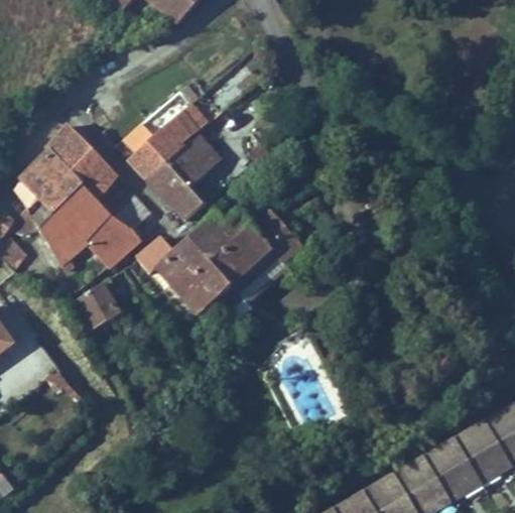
[(151,0),(162,9),(162,10),(177,22),(197,0),(110,0),(122,10),(130,0),(151,0)]
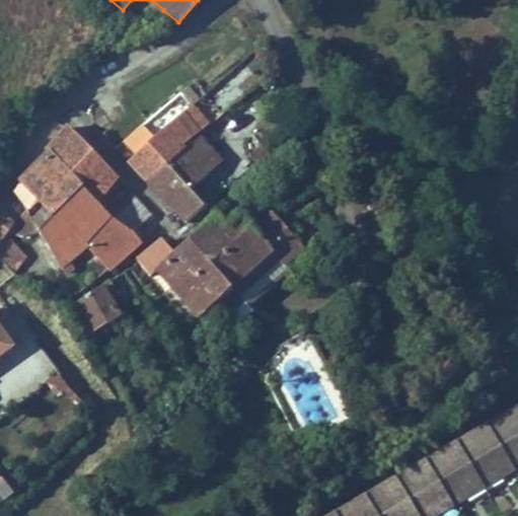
[(155,132),(196,95),(185,84),(145,121),(155,132)]
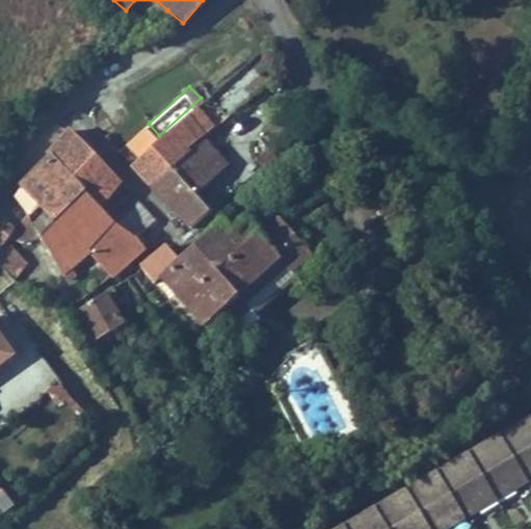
[(187,113),(192,120),(202,111),(196,105),(187,113)]
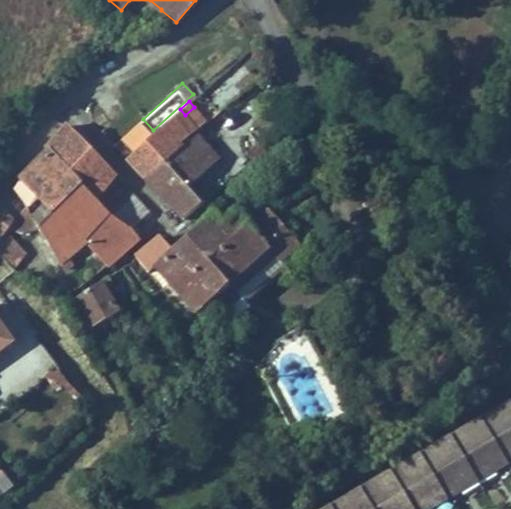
[(134,165),(145,176),(183,142),(182,141),(194,129),(206,119),(194,107),(185,115),(180,109),(151,135),(134,150),(127,157),(134,165)]
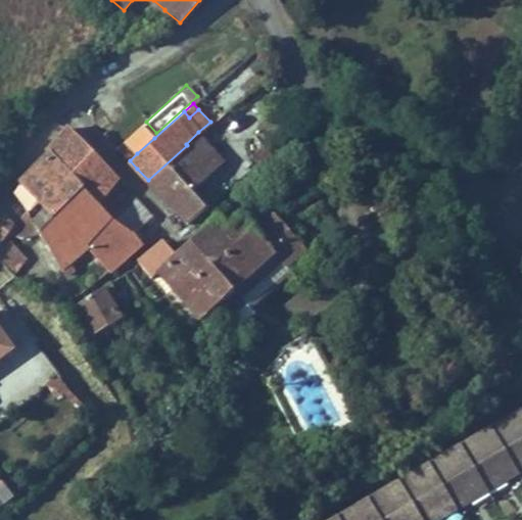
[(98,156),(68,125),(47,149),(50,151),(82,185),(98,201),(103,194),(117,177),(98,156)]
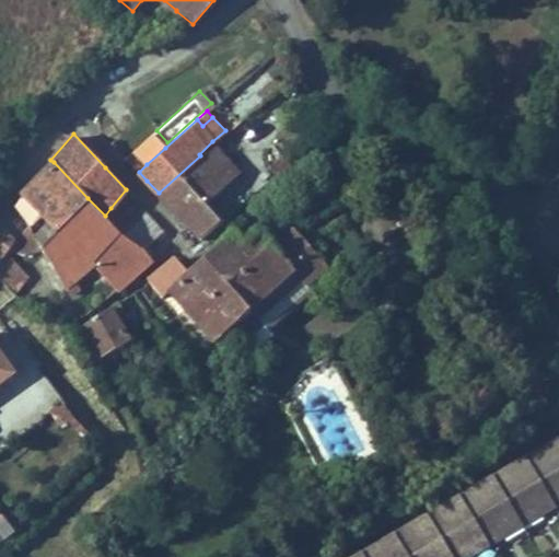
[(134,151),(147,164),(165,148),(153,134),(134,151)]
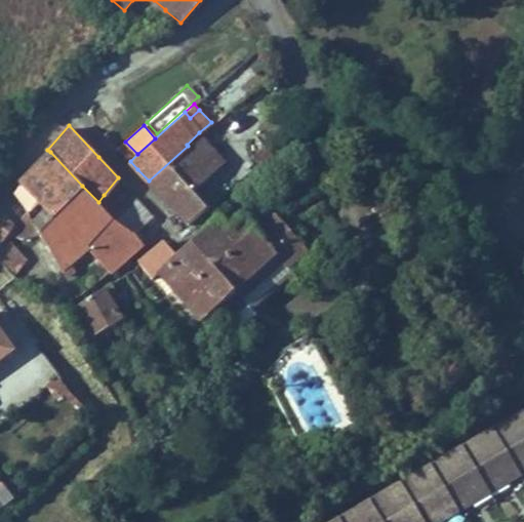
[(168,201),(188,222),(209,204),(195,188),(201,183),(219,167),(206,152),(211,147),(199,132),(187,145),(188,146),(149,181),(168,201)]
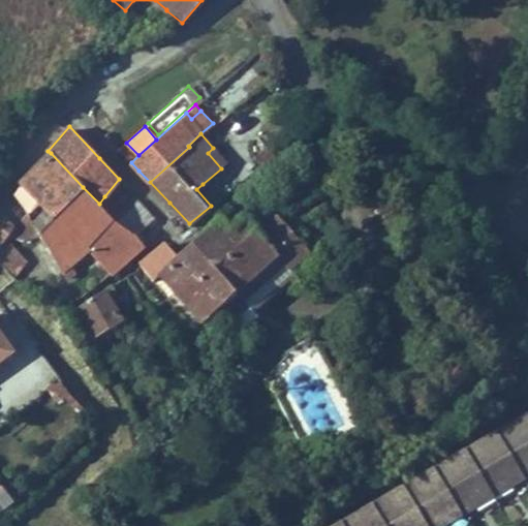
[(253,156),(260,164),(274,153),(268,146),(253,156)]
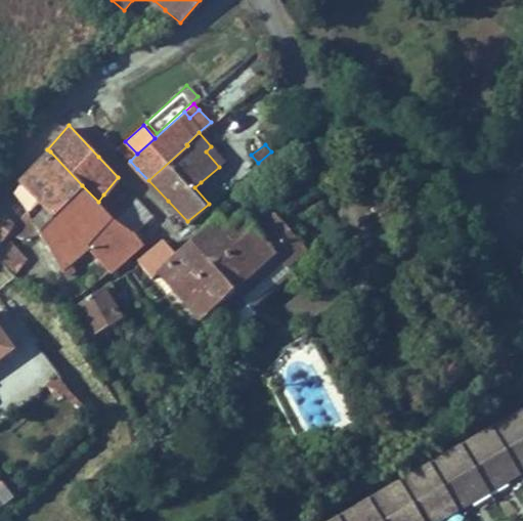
[(206,152),(219,167),(224,162),(211,146),(206,152)]
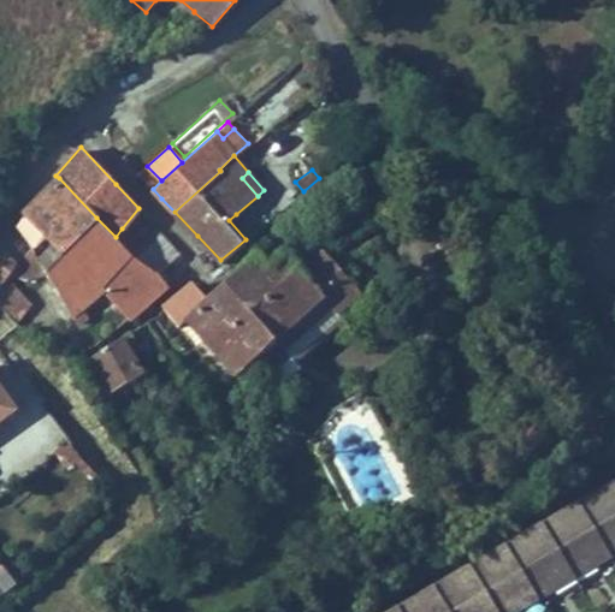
[(96,218),(59,178),(42,195),(24,213),(46,236),(54,245),(61,253),(96,218)]
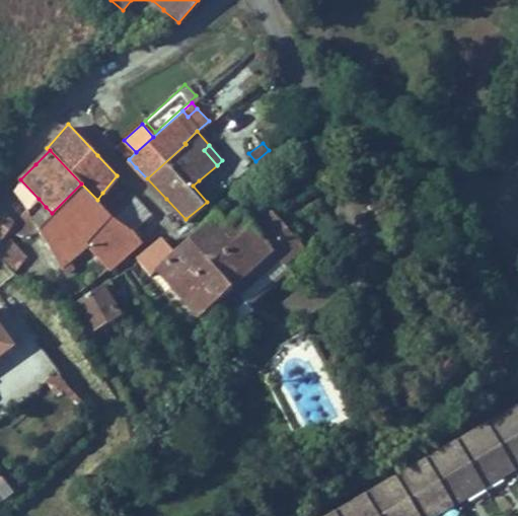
[(39,199),(20,179),(13,189),(27,208),(39,199)]
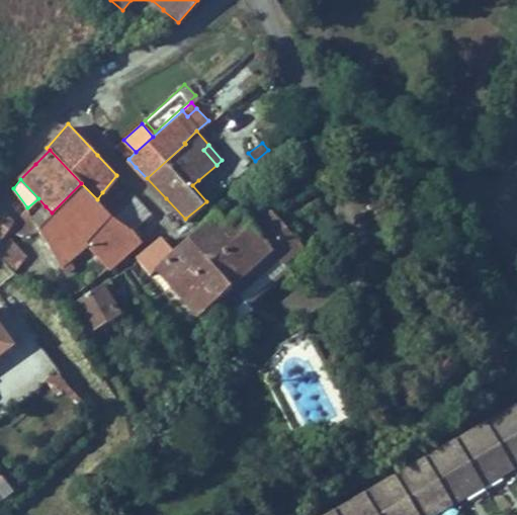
[(192,185),(206,201),(212,196),(198,180),(192,185)]
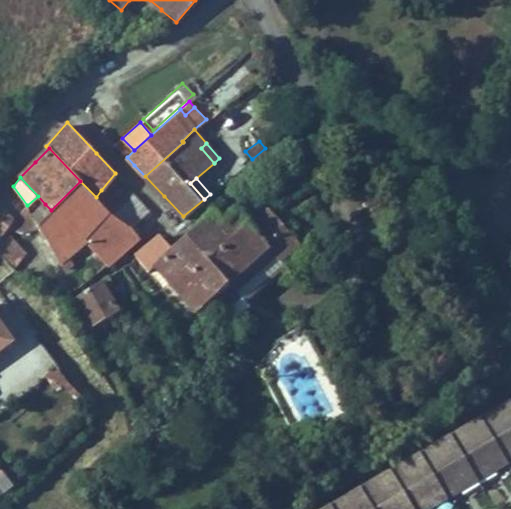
[(68,254),(86,241),(109,212),(105,207),(96,197),(80,181),(51,210),(38,225),(59,261),(64,267),(72,261),(68,254)]
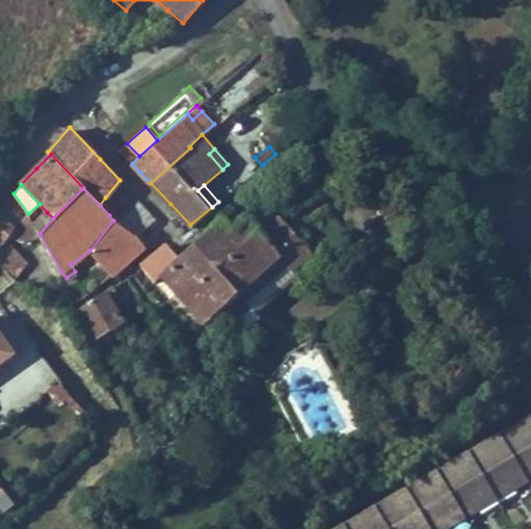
[(100,205),(109,215),(117,208),(105,197),(100,205)]
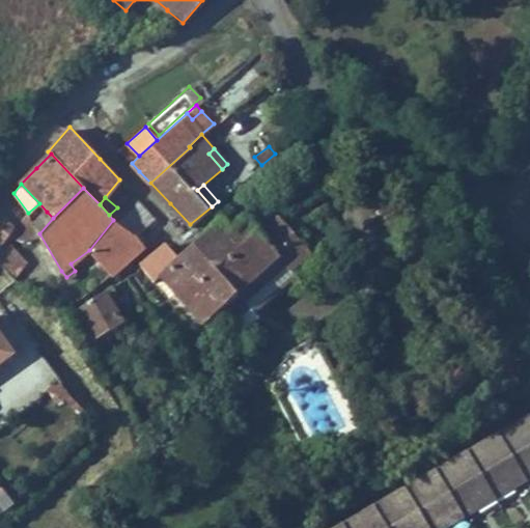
[(136,235),(155,218),(138,199),(123,212),(114,221),(134,233),(136,235)]
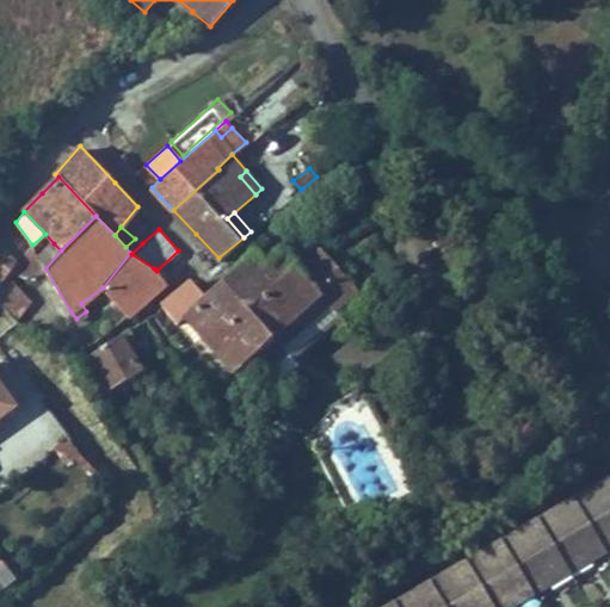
[(125,247),(130,253),(131,254),(142,243),(136,237),(135,239),(125,247)]
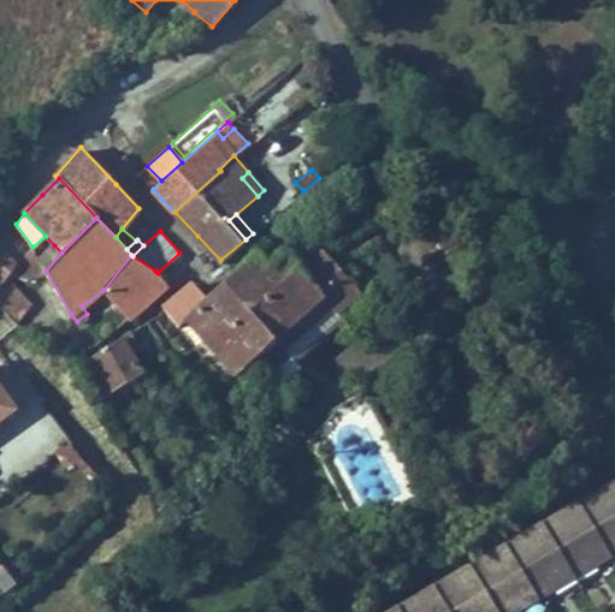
[(61,253),(54,245),(40,260),(46,271),(61,253)]
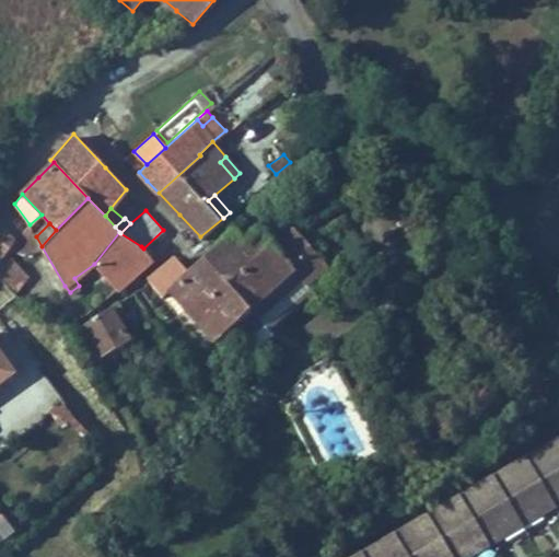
[(42,246),(36,236),(30,224),(14,242),(9,248),(13,251),(24,254),(36,250),(42,246)]
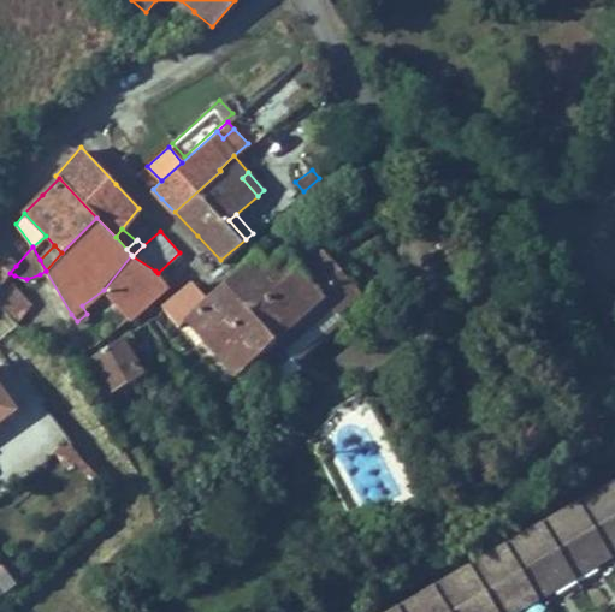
[(258,357),(278,339),(276,337),(323,296),(337,312),(360,290),(323,248),(299,268),(285,254),(267,271),(255,257),(206,297),(193,281),(164,306),(179,326),(189,318),(240,374),(258,357)]
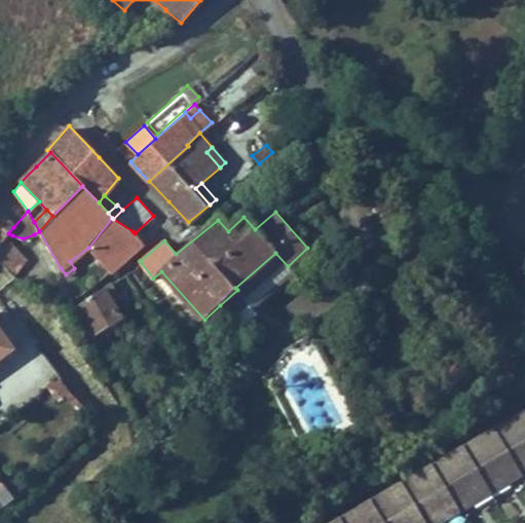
[(0,244),(7,234),(8,233),(13,227),(1,213),(0,214),(0,244)]
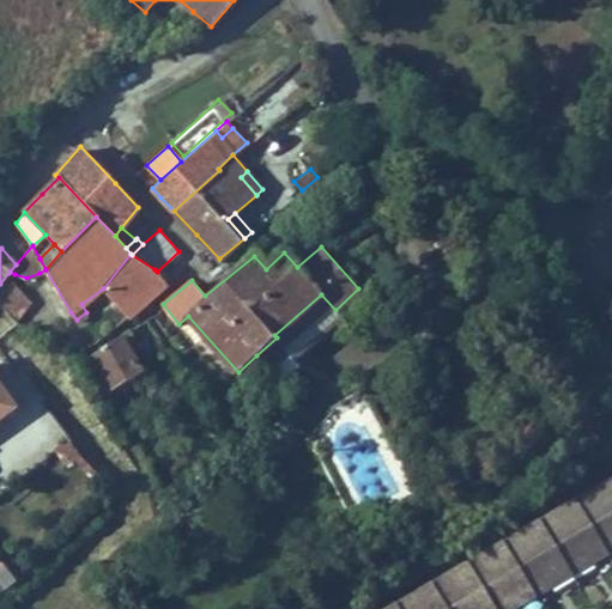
[(132,255),(131,254),(103,288),(128,315),(167,282),(157,272),(155,269),(132,255)]
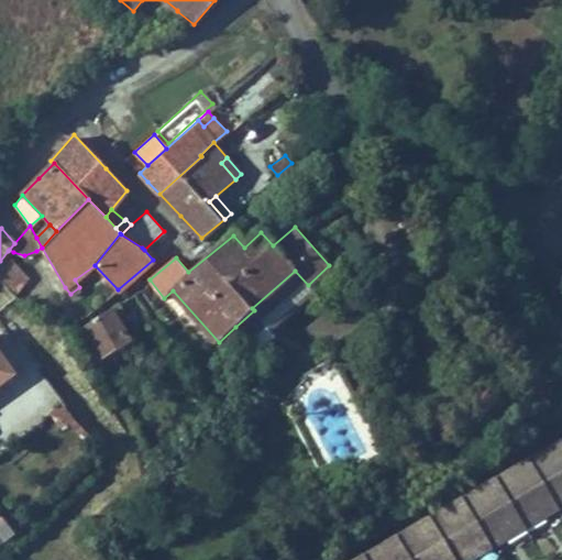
[(29,275),(21,266),(8,251),(0,261),(0,276),(14,294),(29,275)]
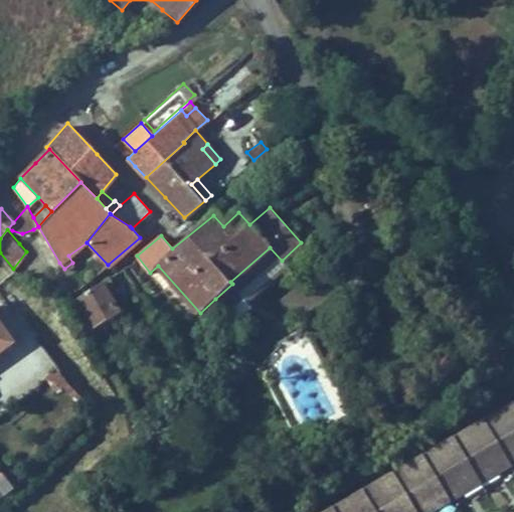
[(282,261),(270,247),(230,282),(232,284),(215,299),(235,321),(250,307),(244,300),(285,265),(282,261)]
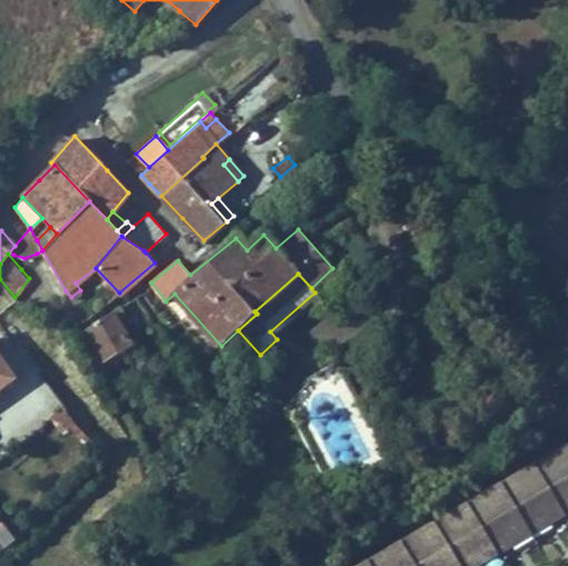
[(535,308),(547,296),(537,286),(525,297),(535,308)]
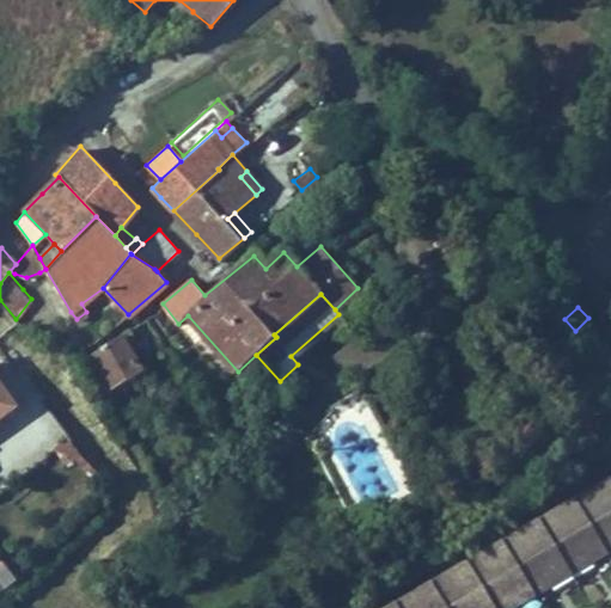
[(112,390),(123,384),(145,370),(128,349),(139,342),(129,327),(116,336),(93,350),(112,390)]
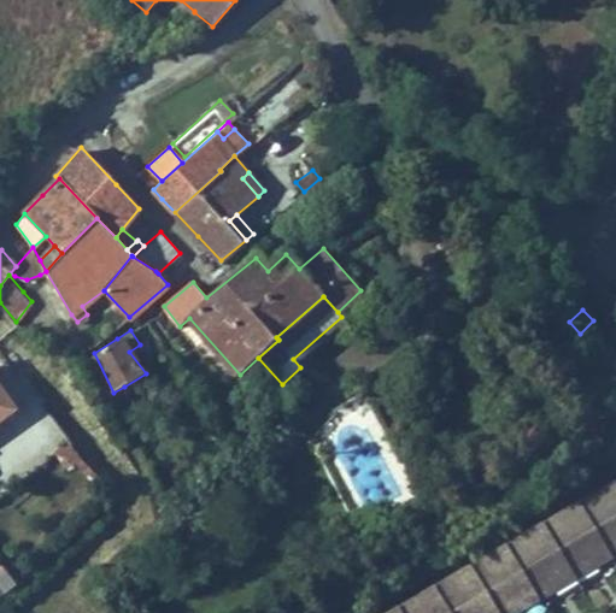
[(138,416),(124,387),(113,393),(127,422),(138,416)]
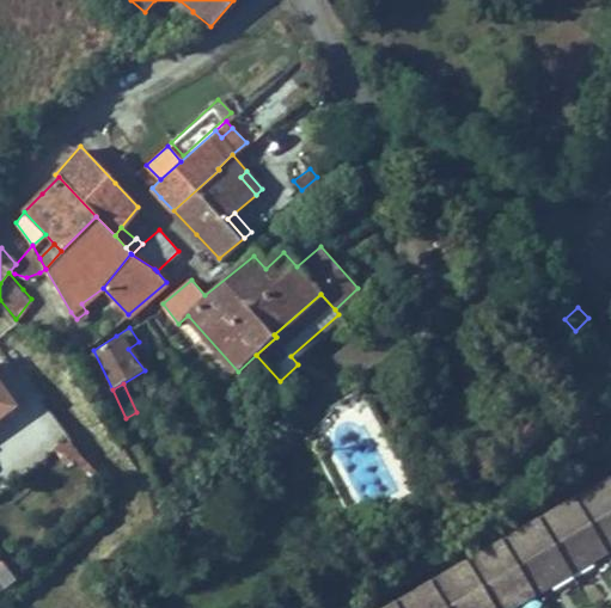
[(0,421),(17,410),(0,385),(0,421)]
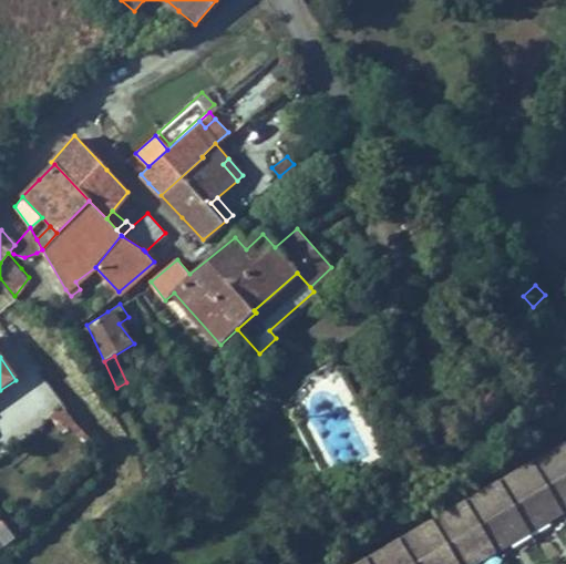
[(63,406),(49,418),(64,433),(78,421),(63,406)]
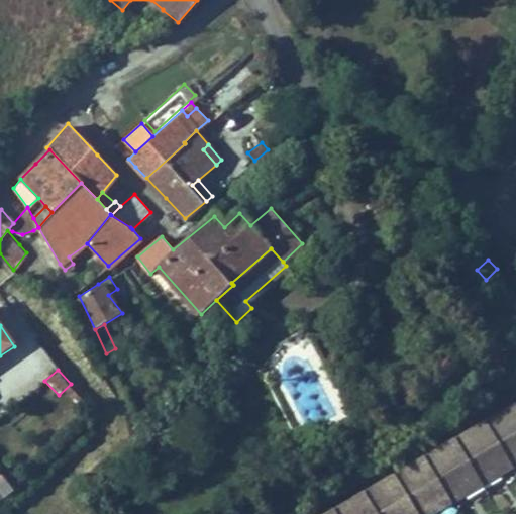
[(500,469),(511,461),(515,458),(515,402),(424,455),(450,498),(460,492),(461,493),(500,470),(500,469)]
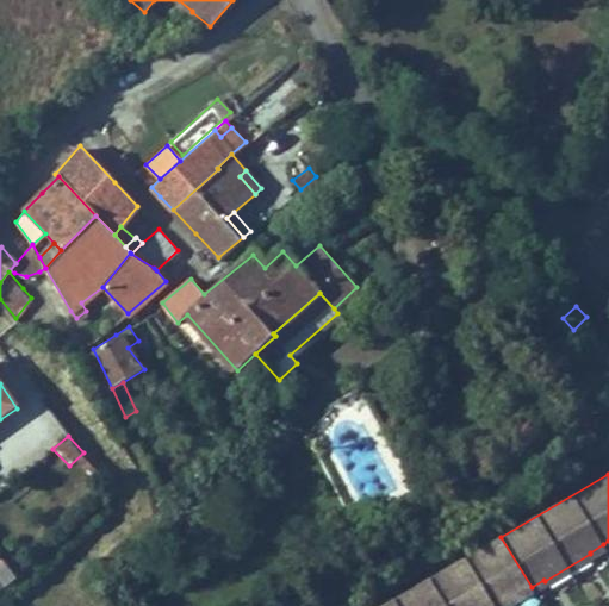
[(532,587),(501,537),(384,605),(503,605),(519,598),(517,595),(532,587)]
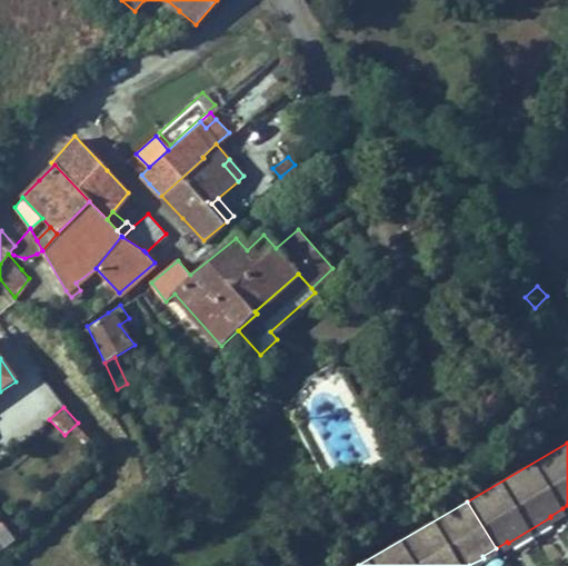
[(15,537),(6,524),(0,527),(0,538),(5,545),(15,537)]
